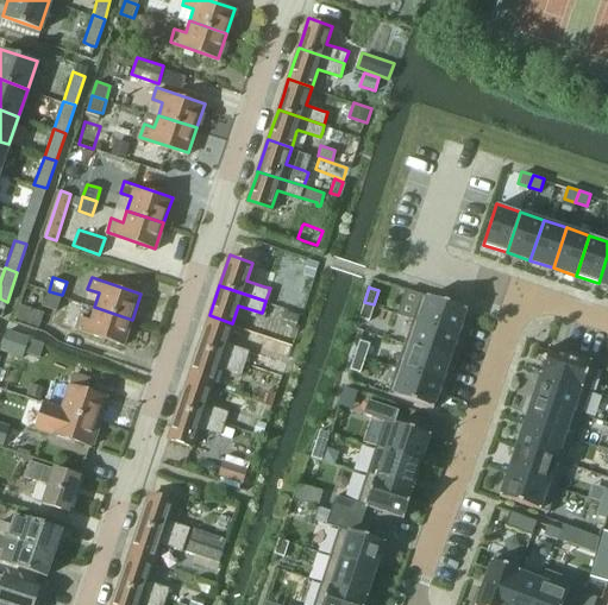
[(49,291),(44,307),(58,310),(62,295),(49,291)]
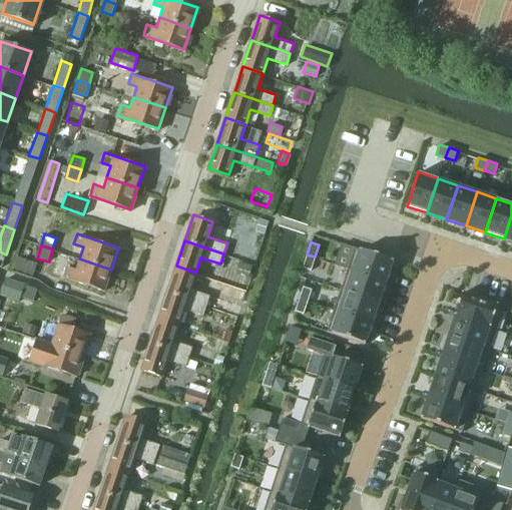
[(387,281),(394,260),(355,247),(348,268),(387,281)]
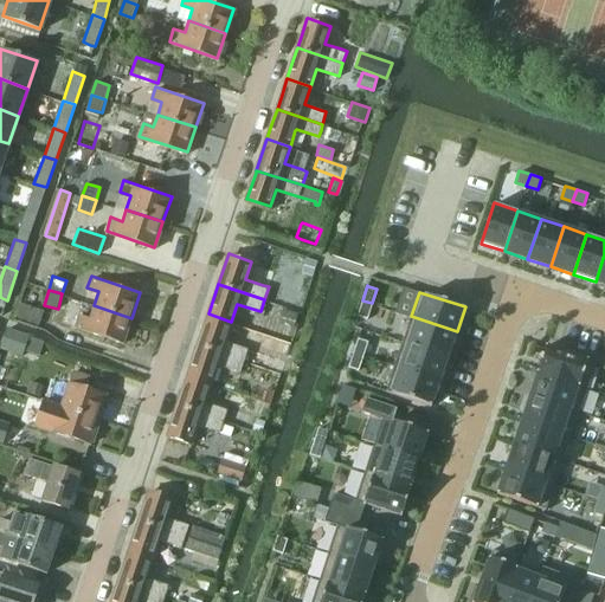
[(367,318),(372,303),(362,301),(358,315),(367,318)]
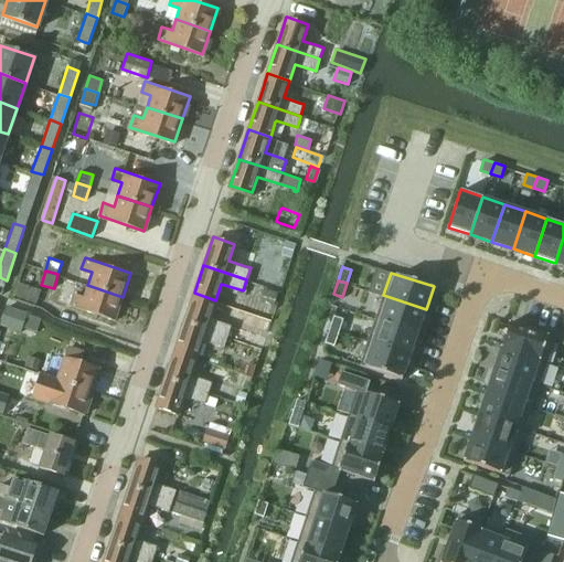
[(115,319),(123,297),(87,285),(77,282),(74,292),(70,304),(115,319)]
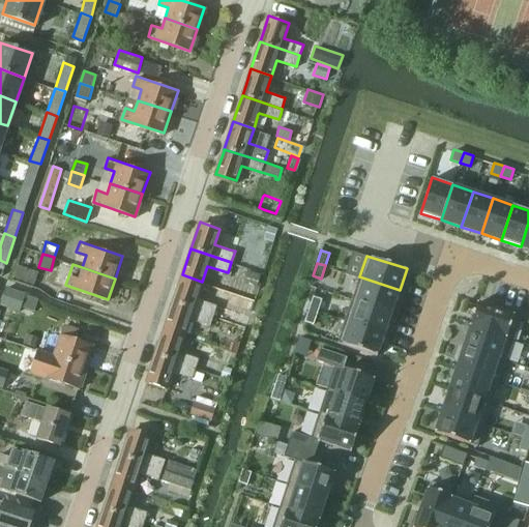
[(178,288),(173,301),(213,315),(217,303),(212,301),(197,297),(202,282),(182,274),(178,288)]
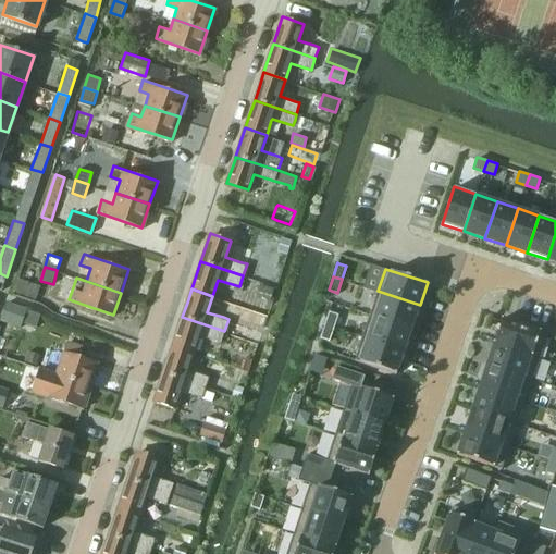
[(412,328),(420,305),(378,291),(370,314),(412,328)]
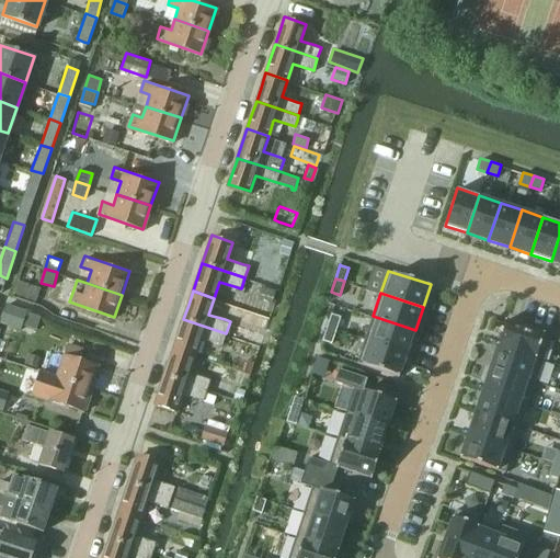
[(270,315),(242,307),(239,317),(266,326),(270,315)]
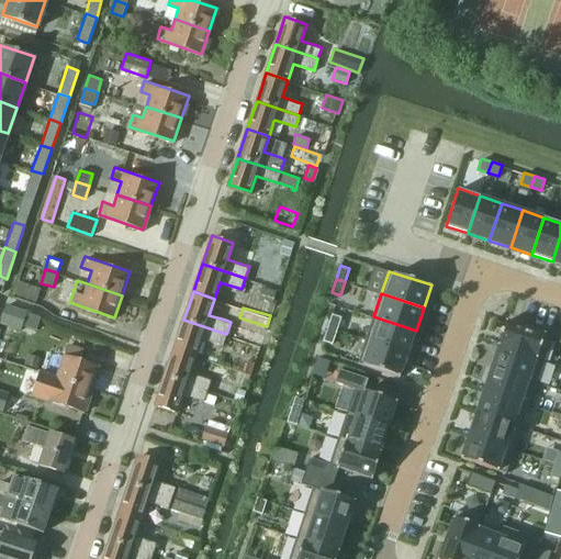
[(29,313),(24,327),(37,331),(41,316),(29,313)]
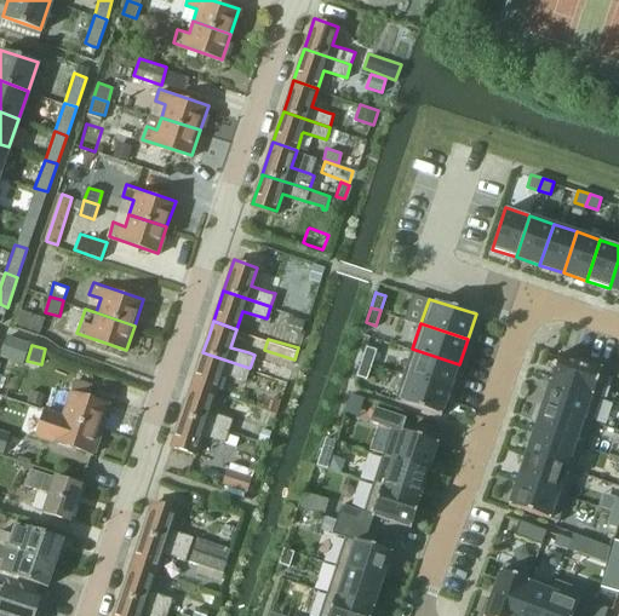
[(366,345),(361,360),(372,363),(377,349),(366,345)]
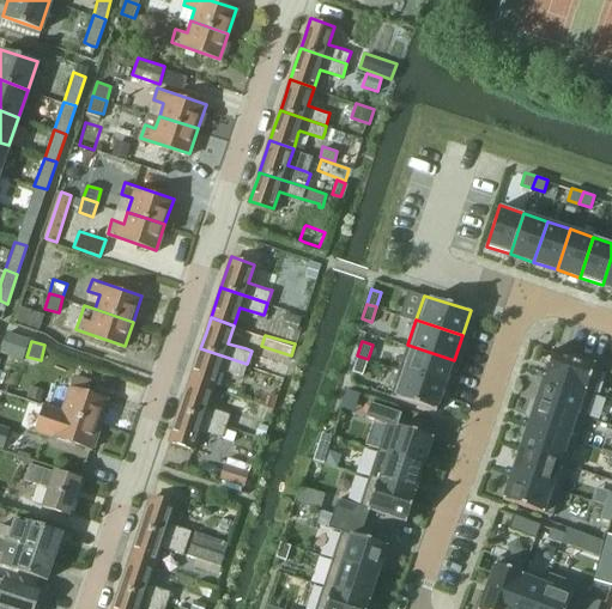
[(446,385),(454,360),(407,345),(399,370),(446,385)]
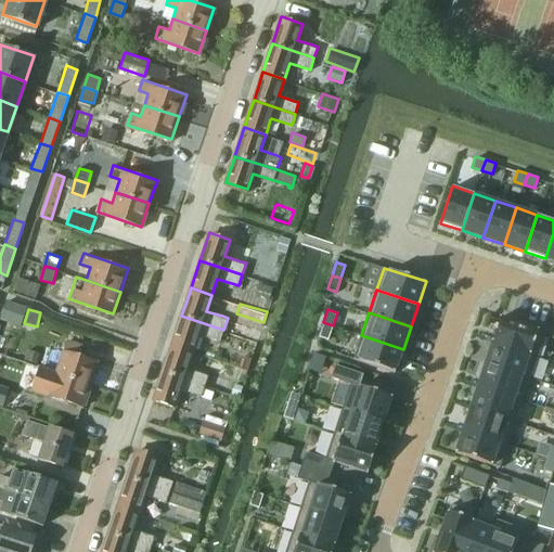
[(177,330),(172,343),(194,350),(200,334),(220,341),(223,330),(181,316),(177,330)]
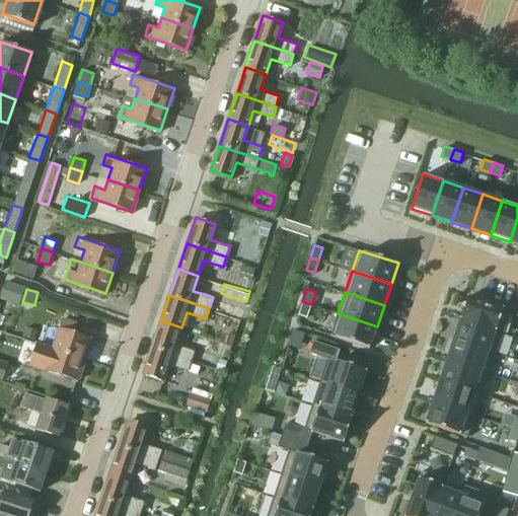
[(467,296),(460,316),(501,329),(502,330),(509,310),(467,296)]
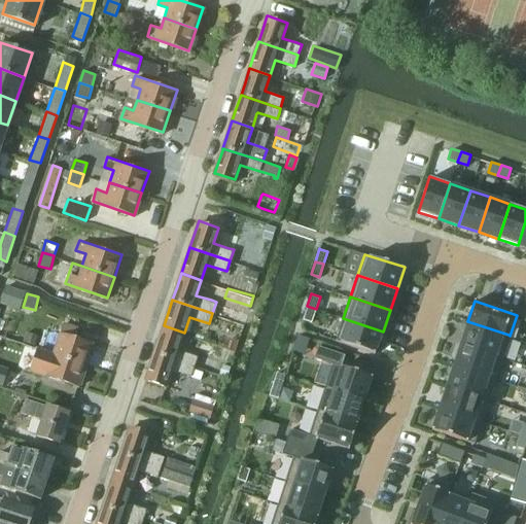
[(311,322),(316,309),(307,306),(303,319),(311,322)]
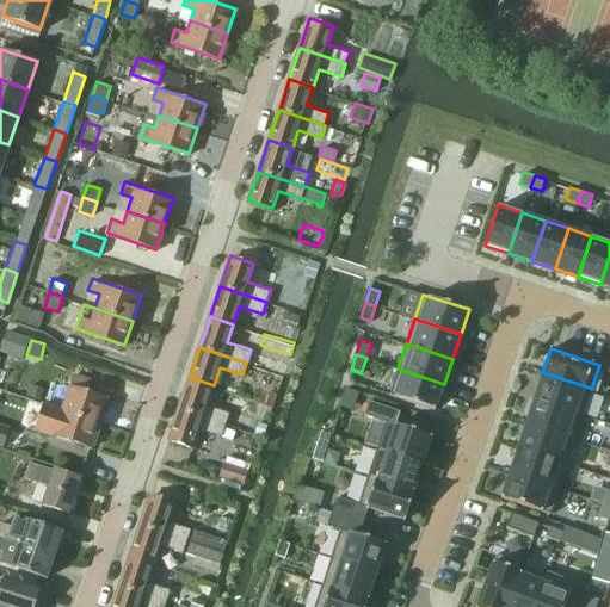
[(251,364),(284,376),(289,364),(269,357),(267,360),(253,355),(251,364)]
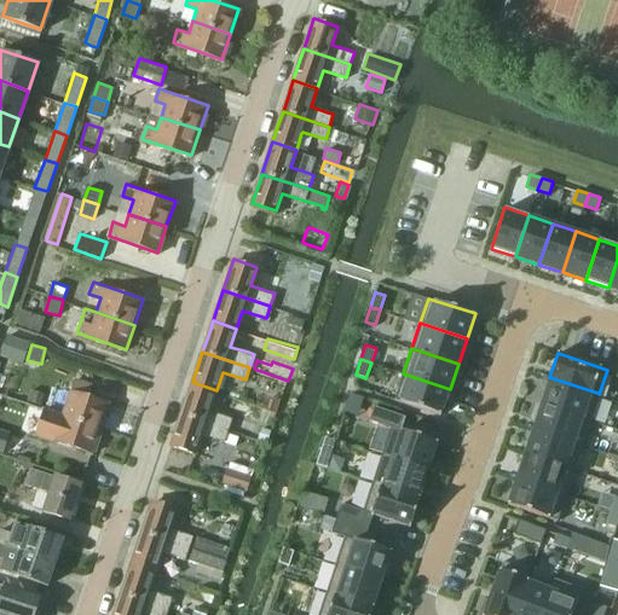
[(442,413),(450,389),(403,373),(394,399),(442,413)]
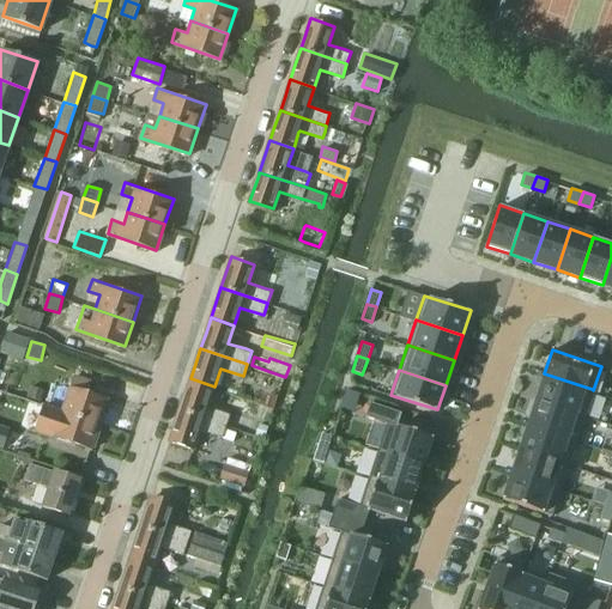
[(74,372),(62,408),(61,410),(98,424),(107,395),(86,389),(90,378),(74,372)]
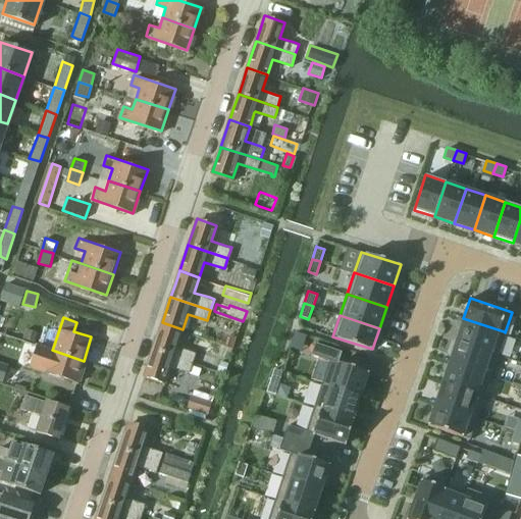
[(463,318),(456,341),(497,354),(504,331),(463,318)]
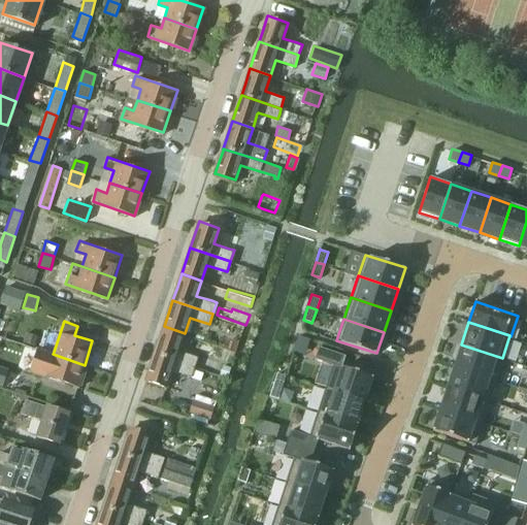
[(159,339),(155,353),(195,366),(198,355),(194,353),(179,349),(185,333),(164,326),(159,339)]
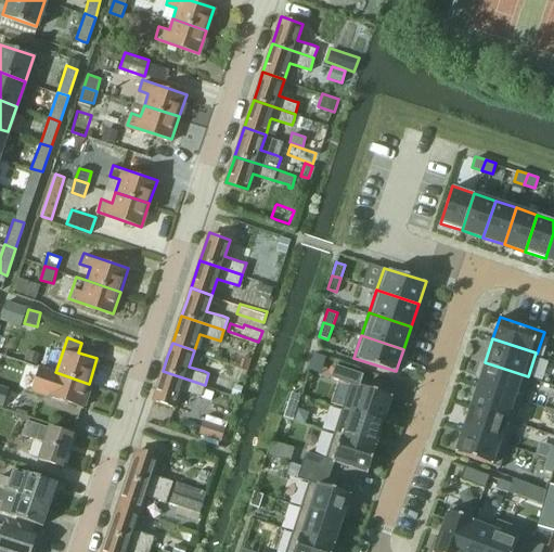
[(36,363),(39,364),(44,367),(48,359),(38,356),(36,363)]
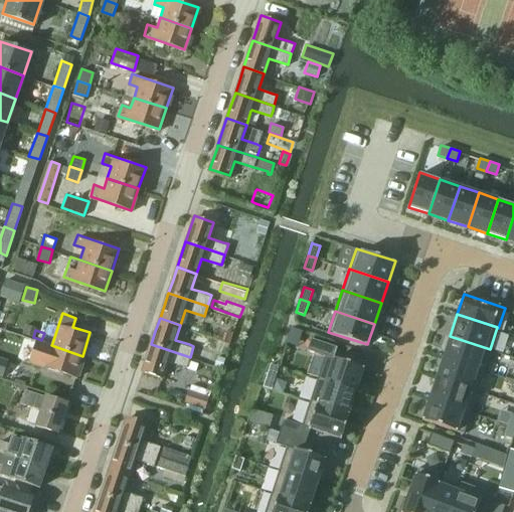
[(450,336),(443,356),(483,370),(490,349),(450,336)]
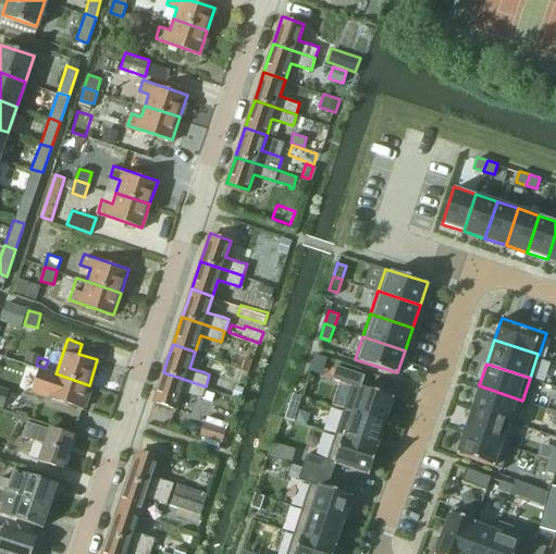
[(360,386),(365,374),(335,365),(332,378),(351,384),(343,409),(384,422),(393,398),(394,397),(360,386)]
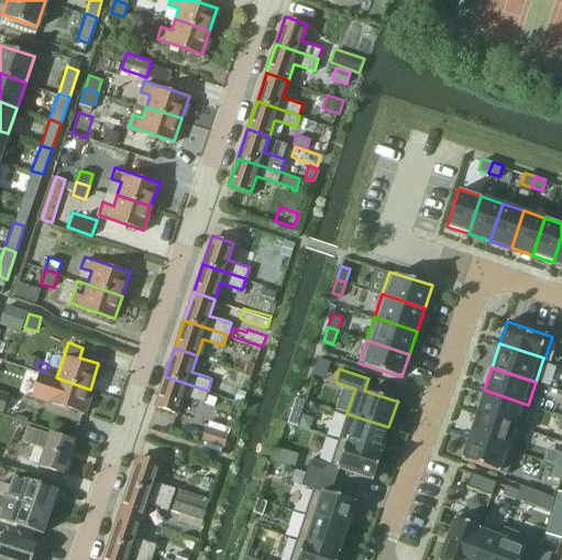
[(32,394),(84,410),(84,409),(88,410),(94,392),(89,391),(90,390),(56,377),(57,375),(45,372),(40,370),(32,394)]
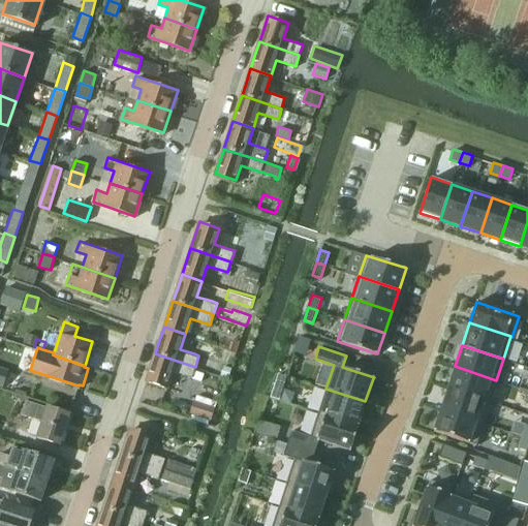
[(151,367),(147,379),(167,387),(173,371),(192,377),(195,367),(155,353),(151,367)]
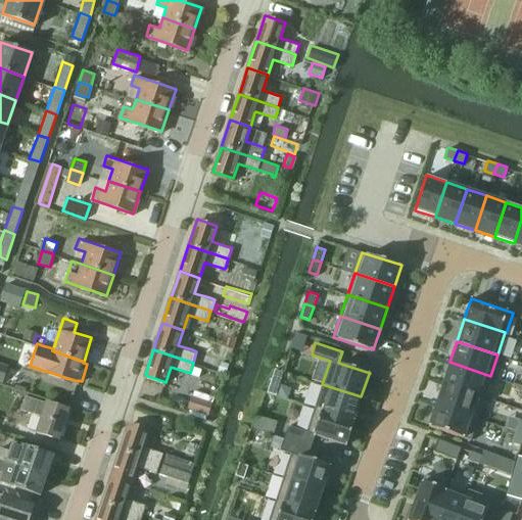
[(228,362),(208,356),(205,367),(225,373),(228,362)]
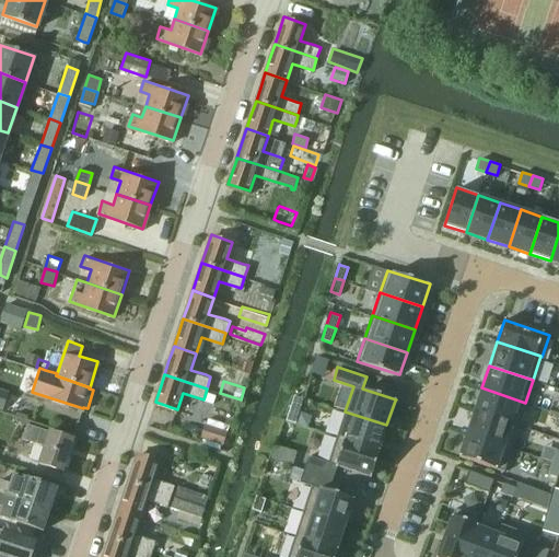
[(0,408),(19,416),(25,392),(0,383),(0,408)]
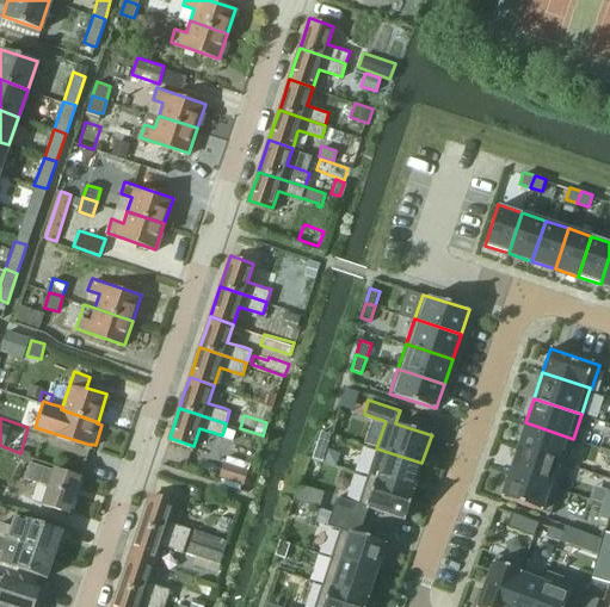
[(525,422),(517,447),(565,463),(573,439),(525,422)]
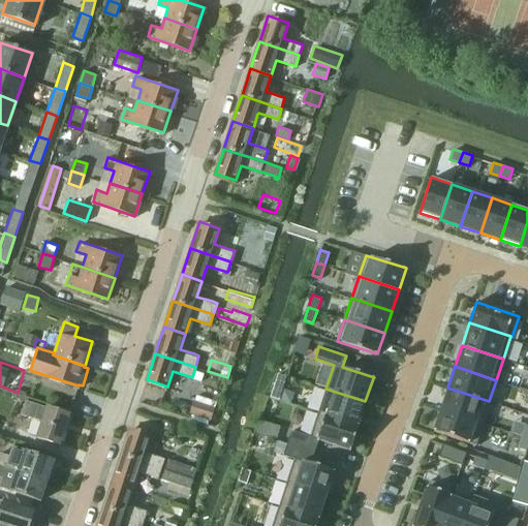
[(274,383),(270,396),(279,399),(283,387),(274,383)]
